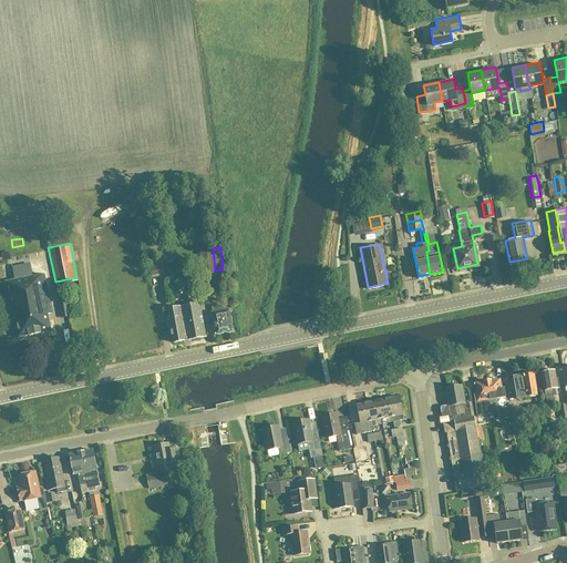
[(213,248),(199,251),(202,273),(215,270),(213,248)]
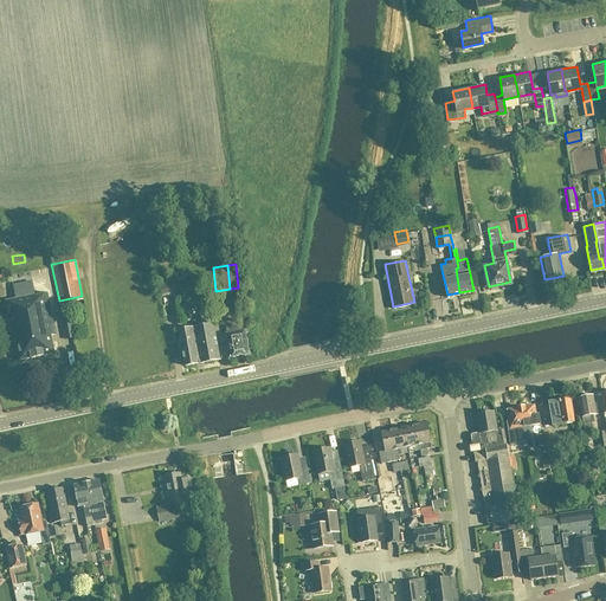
[(14,296),(24,337),(27,336),(31,355),(53,350),(50,331),(55,331),(46,290),(14,296)]
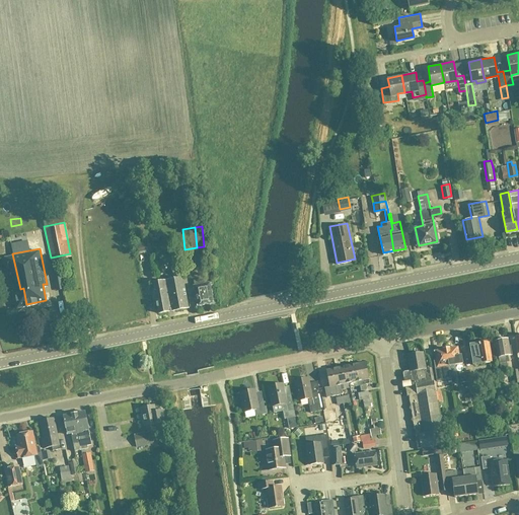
[(20,289),(12,253),(2,255),(9,292),(12,291),(15,306),(26,304),(23,288),(20,289)]
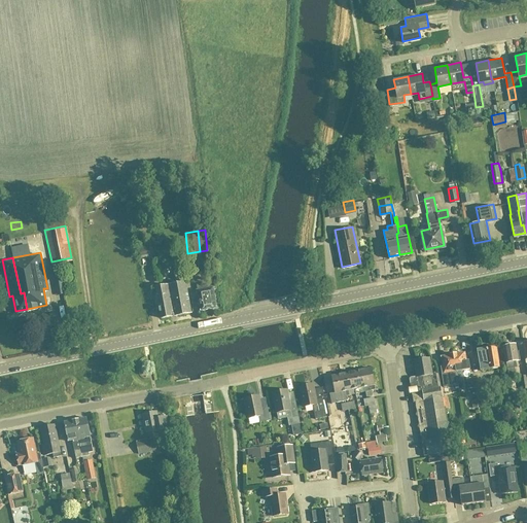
[(214,278),(196,282),(197,287),(196,287),(200,308),(216,305),(213,286),(216,286),(214,278)]
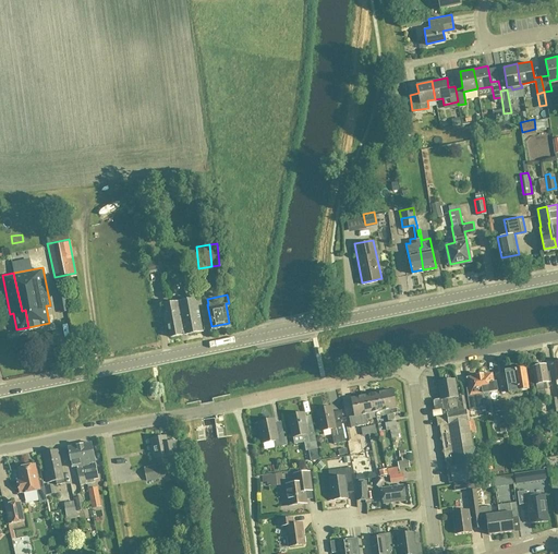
[(181,330),(183,330),(183,332),(202,328),(196,296),(164,301),(170,335),(181,333),(181,330)]
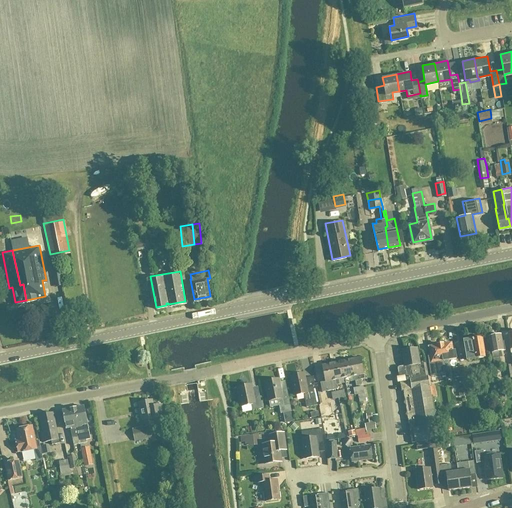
[(505,348),(504,339),(502,339),(501,332),(489,334),(492,350),(494,363),(501,362),(500,355),(502,355),(501,349),(505,348)]
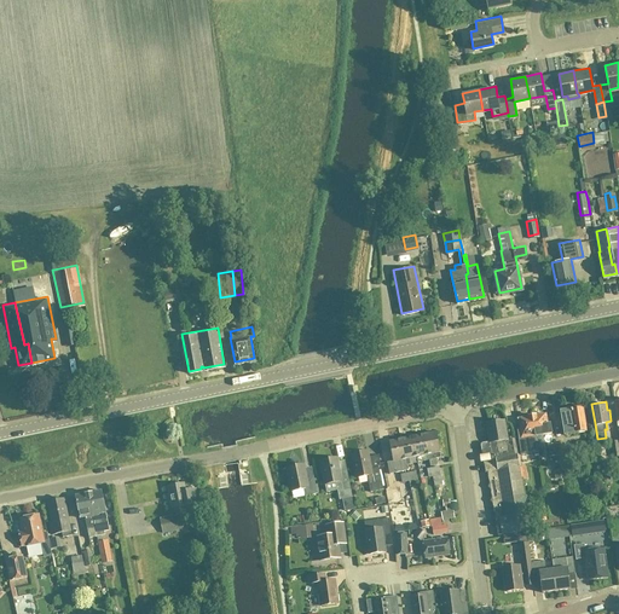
[(580,403),(572,404),(572,407),(561,409),(565,433),(586,429),(583,405),(580,405),(580,403)]
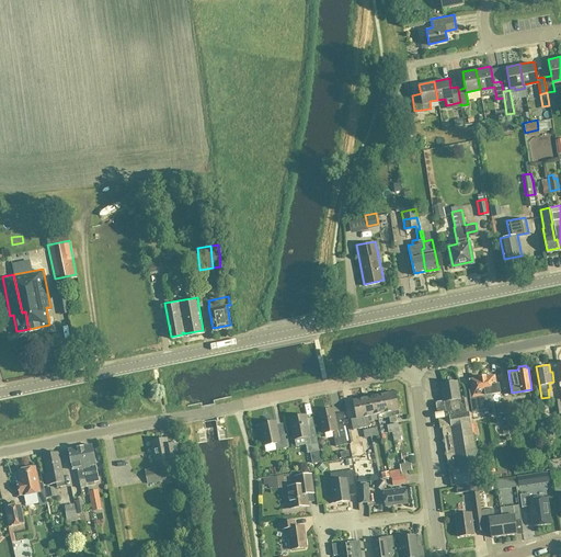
[(494,373),(481,375),(484,393),(488,415),(494,412),(491,391),(500,390),(499,382),(496,382),(494,373)]
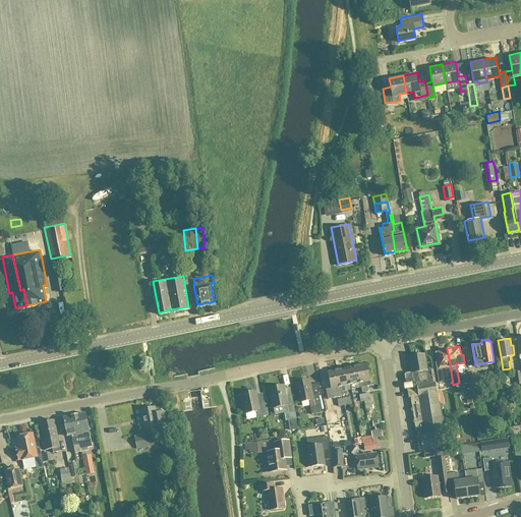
[(442,366),(450,364),(447,348),(436,350),(438,359),(436,359),(437,366),(436,366),(438,380),(445,379),(442,366)]
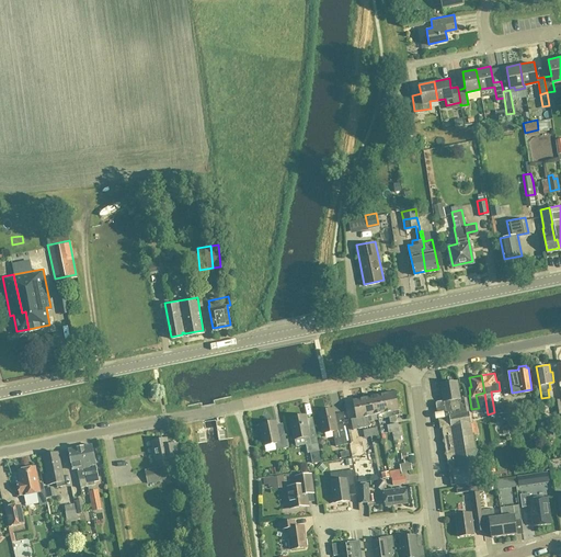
[(457,379),(441,382),(444,398),(459,397),(457,379)]
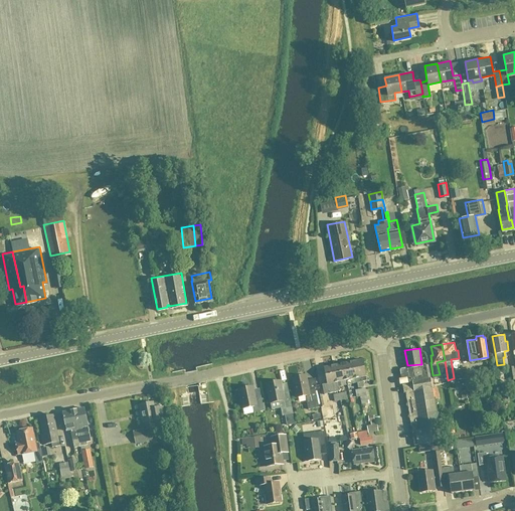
[(362,357),(352,359),(356,380),(357,385),(362,383),(361,379),(366,378),(362,357)]
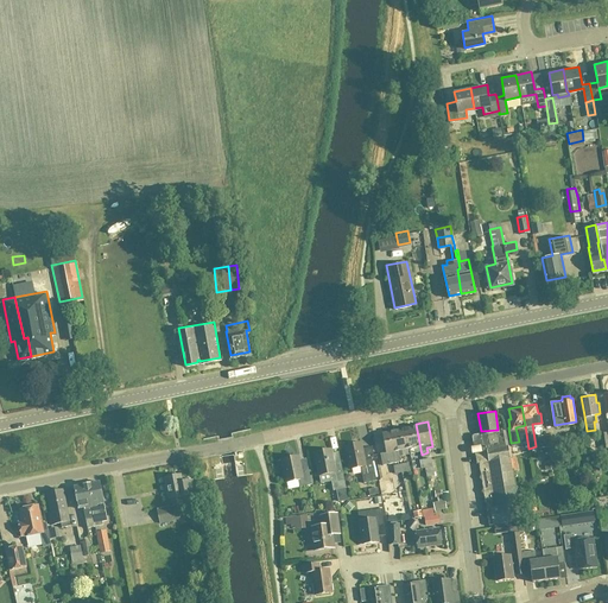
[(420,449),(416,424),(404,426),(409,446),(410,451),(420,449)]
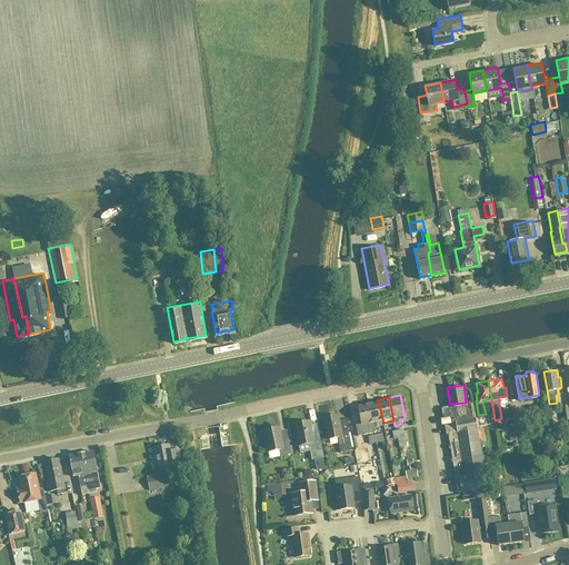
[(382,418),(378,399),(368,402),(372,425),(376,424),(375,419),(382,418)]
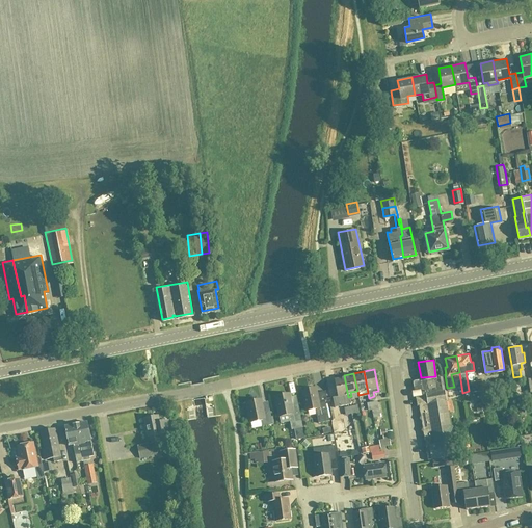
[(349,402),(348,397),(344,375),(334,377),(337,394),(333,395),(335,405),(349,402)]
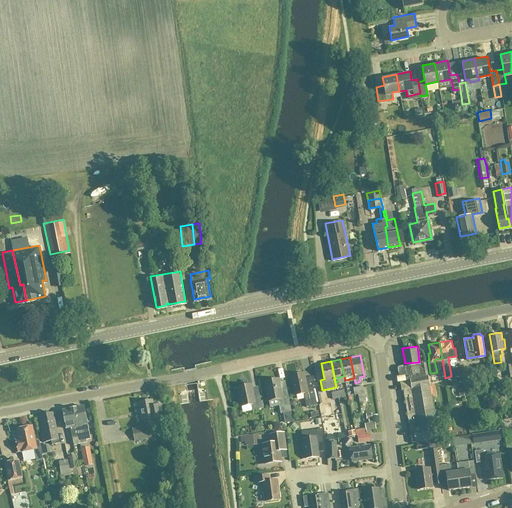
[(403,388),(411,440),(437,436),(429,384),(425,361),(419,362),(405,363),(397,365),(401,388),(403,388)]
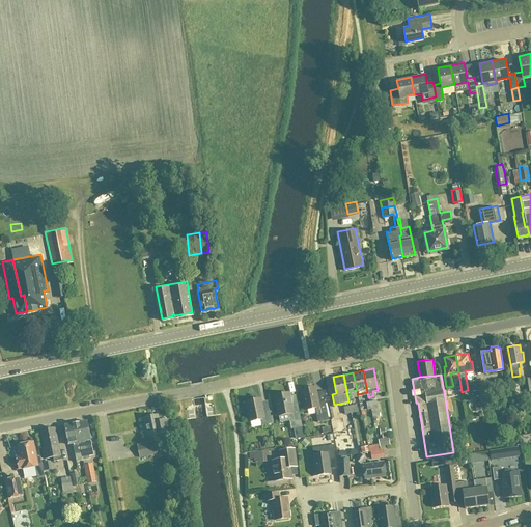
[(483,377),(476,378),(477,388),(479,393),(486,391),(483,377)]
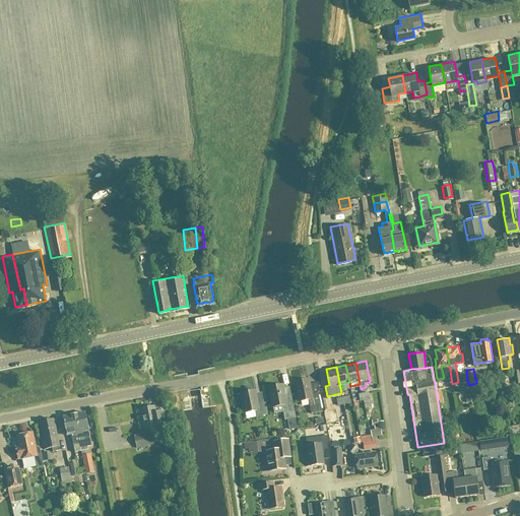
[(467,380),(466,370),(465,370),(459,371),(460,381),(467,380)]
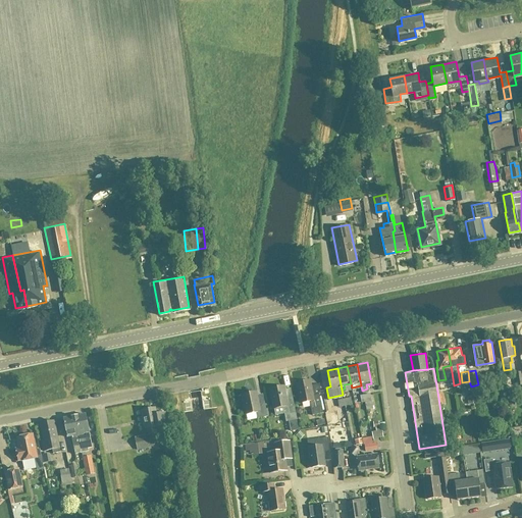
[(300,402),(309,400),(312,413),(323,411),(319,392),(313,393),(310,378),(296,381),(300,402)]
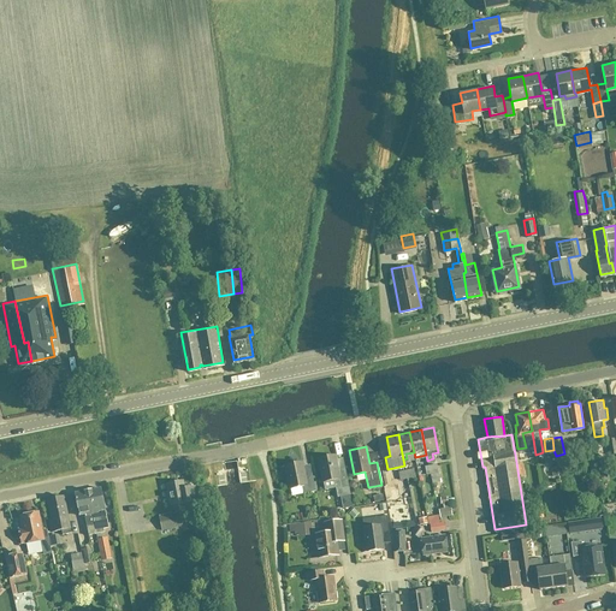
[(335,452),(318,456),(323,480),(333,478),(337,494),(350,492),(345,467),(338,469),(335,452)]
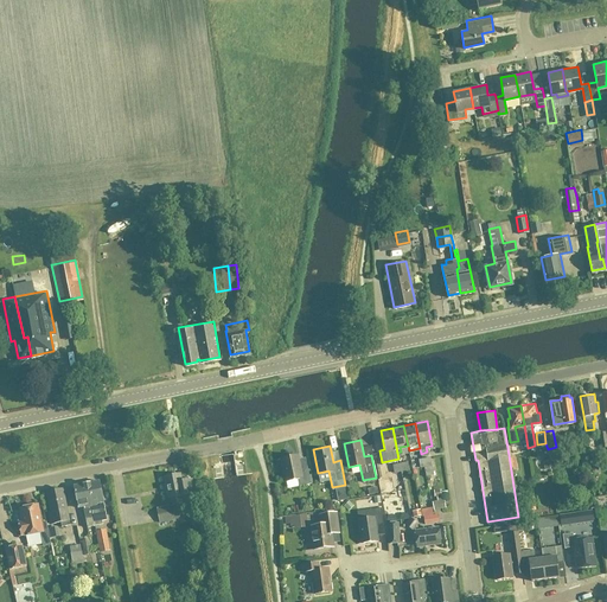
[(298,485),(299,485),(311,481),(307,467),(300,468),(298,453),(281,456),(286,480),(296,478),(298,485)]
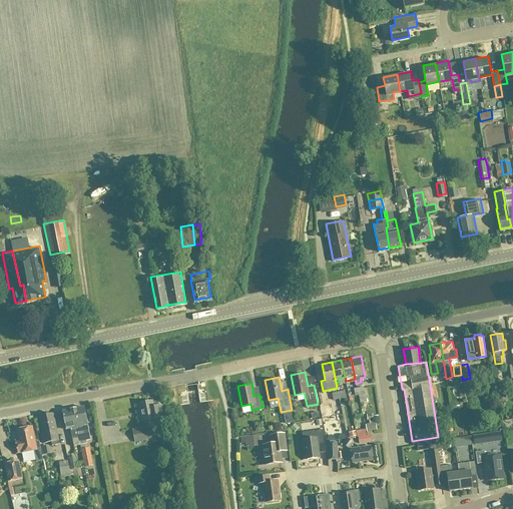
[(360,401),(366,399),(363,385),(354,387),(355,393),(358,392),(360,401)]
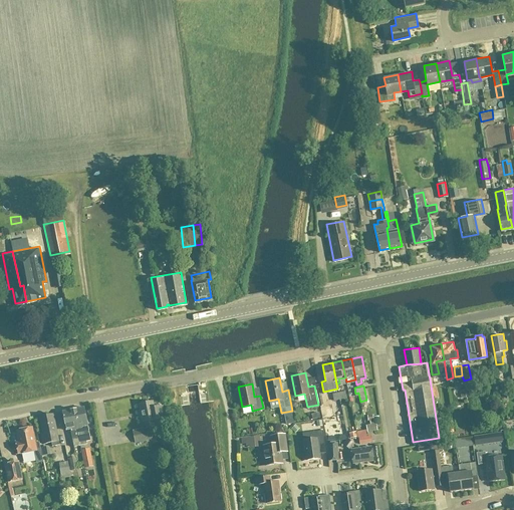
[(344,389),(331,392),(333,399),(339,397),(340,401),(346,400),(344,389)]
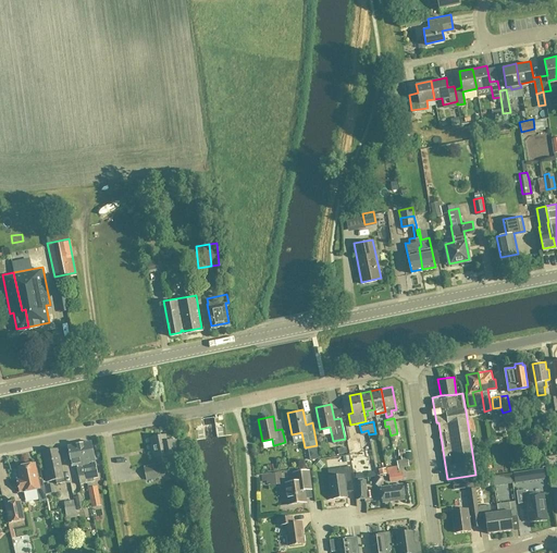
[(149,435),(153,455),(169,452),(178,450),(175,437),(166,439),(165,432),(149,435)]
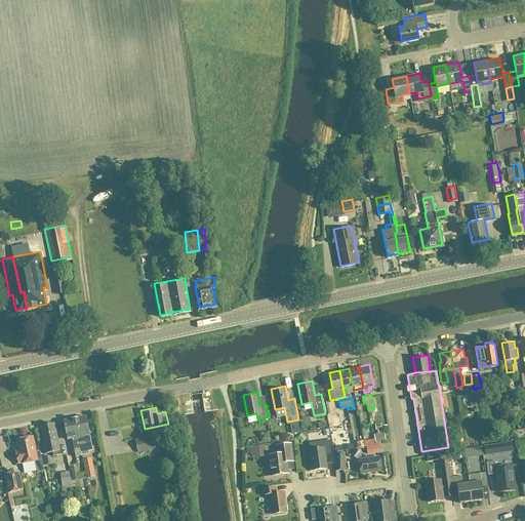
[(85,413),(74,415),(82,452),(88,450),(86,442),(91,441),(89,432),(85,413)]
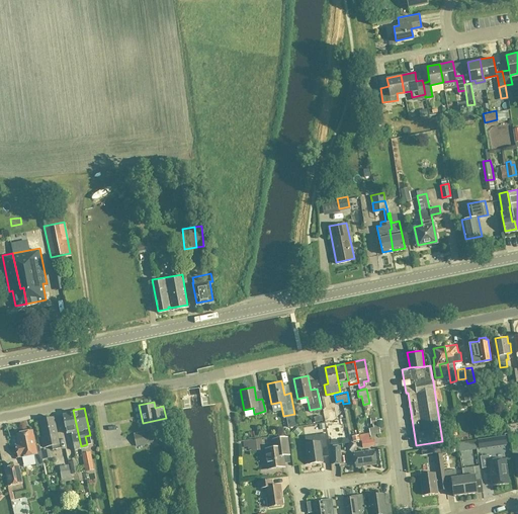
[(81,446),(73,410),(63,412),(66,431),(70,430),(74,447),(81,446)]
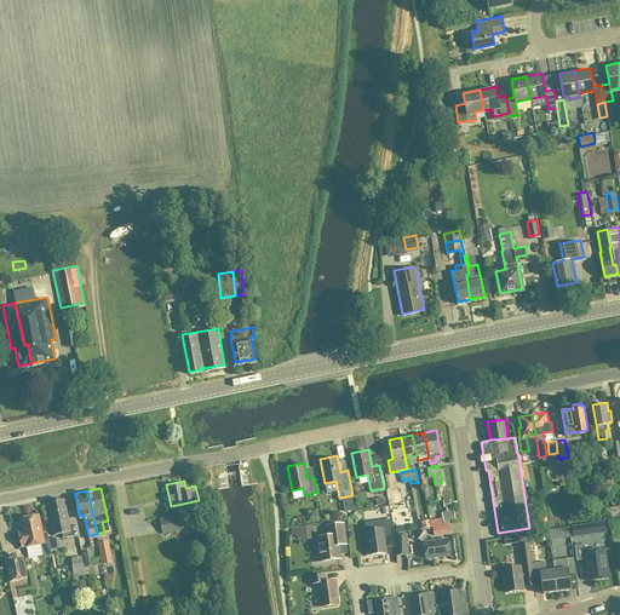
[(72,533),(68,516),(64,496),(47,500),(51,519),(49,521),(51,533),(61,530),(62,535),(72,533)]
